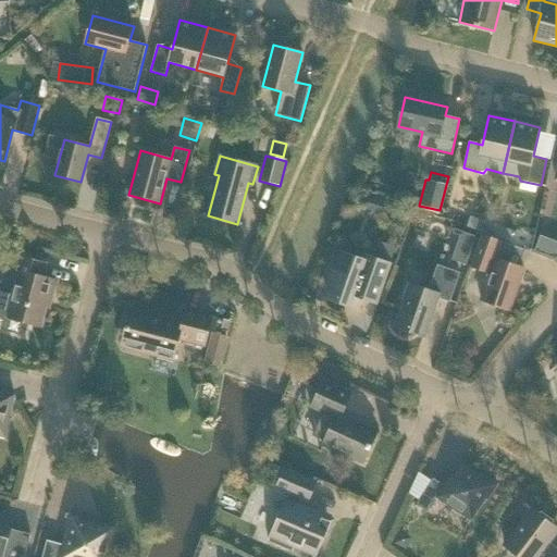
[(385,200),(374,197),(371,207),(382,210),(385,200)]
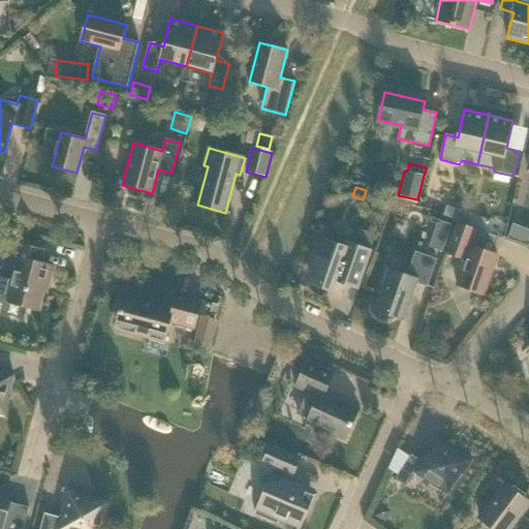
[(446,207),(443,217),(484,231),(487,221),(446,207)]
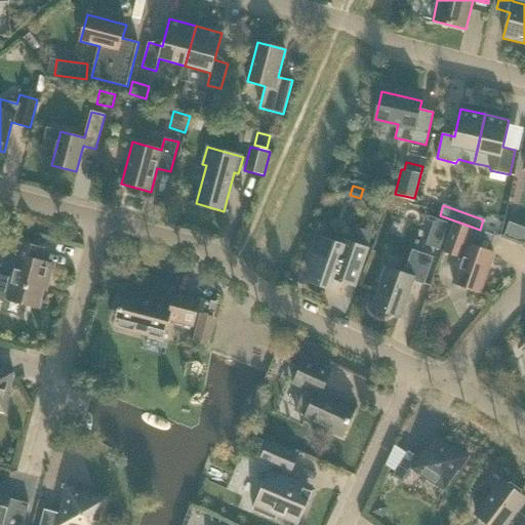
[(441,235),(445,223),(436,218),(431,232),(441,235)]
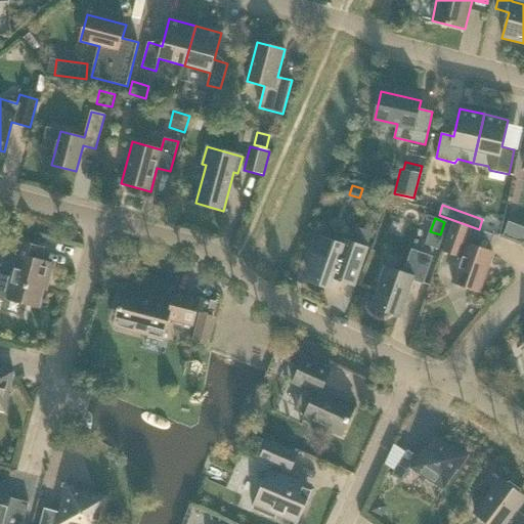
[(452,282),(479,292),(493,253),(488,251),(494,235),(454,221),(444,251),(462,258),(452,282)]
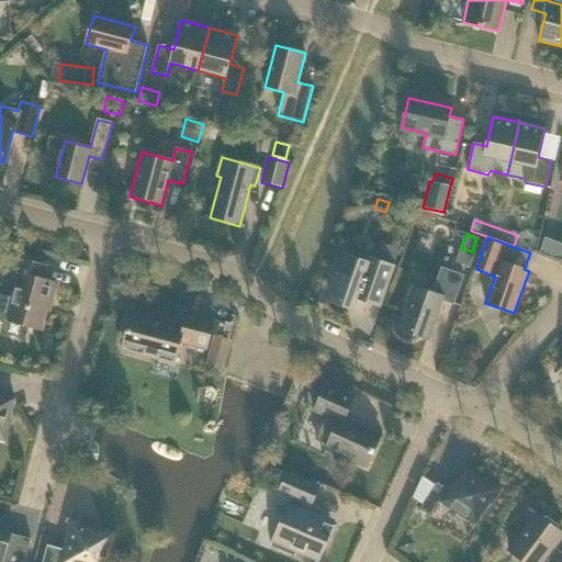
[(546,238),(537,248),(544,256),(553,246),(546,238)]
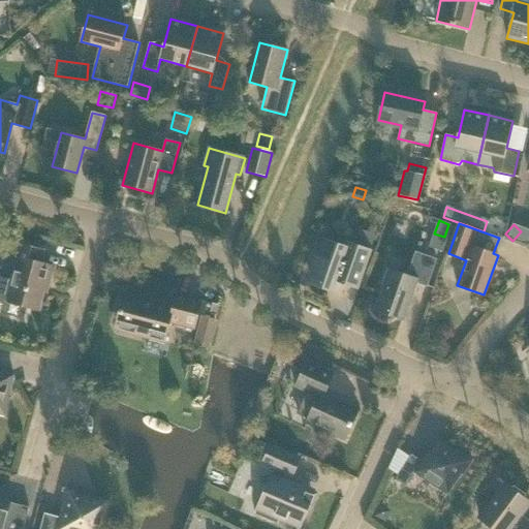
[(310,279),(338,289),(341,281),(356,286),(369,250),(353,244),(351,249),(324,240),(310,279)]
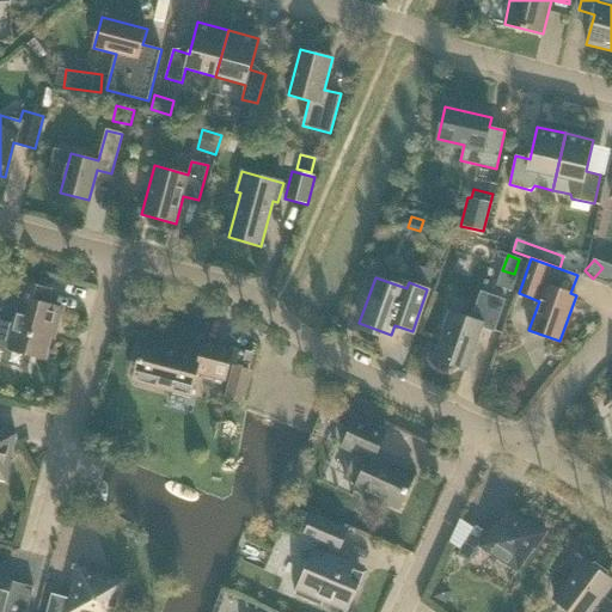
[(47,305),(50,289),(20,281),(13,307),(19,308),(14,324),(0,319),(0,360),(29,368),(32,355),(46,359),(53,329),(56,330),(62,308),(47,305)]
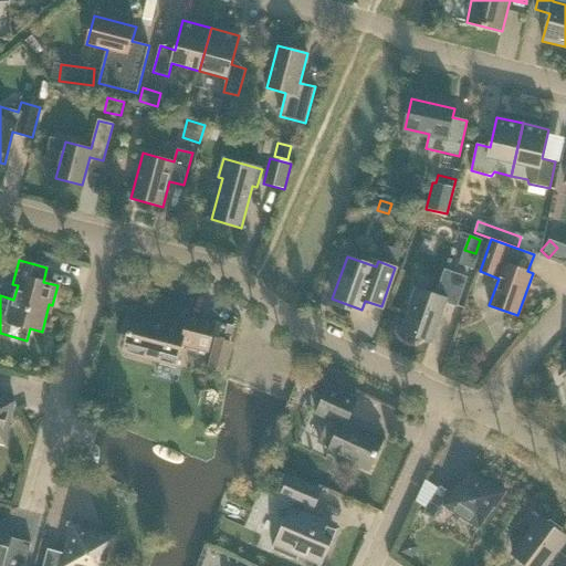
[(457,306),(468,278),(444,270),(436,295),(415,287),(408,305),(412,306),(404,328),(431,338),(444,302),(457,306)]
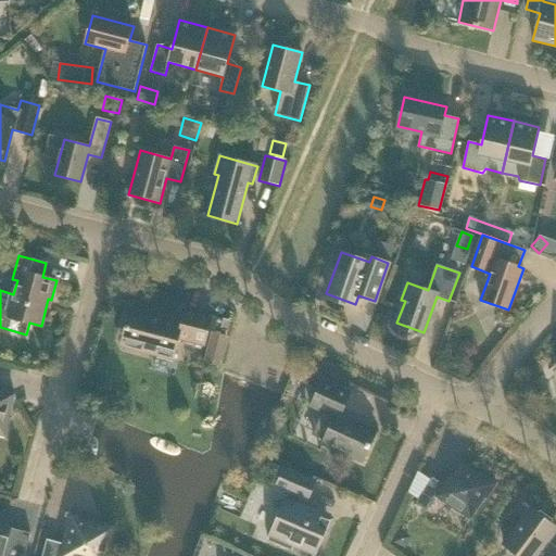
[(204,345),(212,316),(186,310),(182,323),(130,310),(123,340),(127,346),(174,359),(178,339),(204,345)]
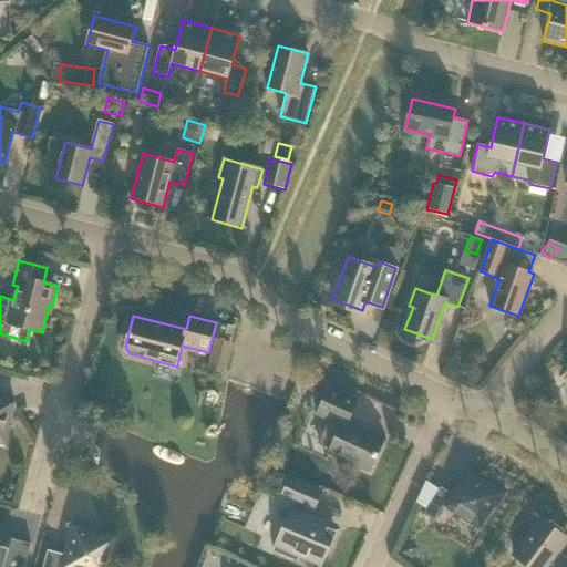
[(215,339),(207,370),(226,374),(234,343),(215,339)]
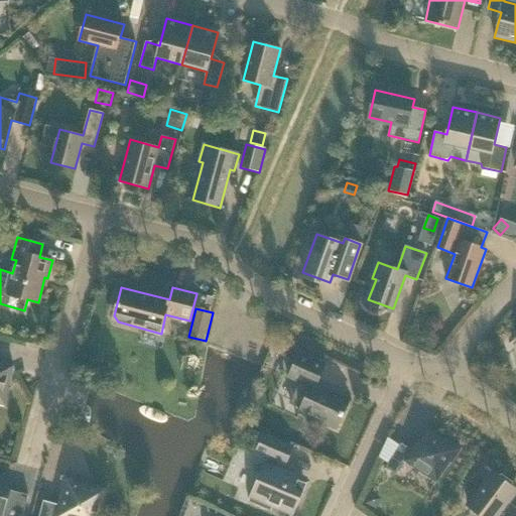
[(435,315),(434,315),(433,315),(431,316),(430,316),(429,317),(428,318),(428,319),(427,320),(427,321),(427,323),(427,325),(427,326),(428,327),(428,328),(429,329),(430,329),(431,330),(433,330),(434,330),(435,330),(436,330),(437,329),(438,329),(439,328),(440,327),(440,326),(441,325),(441,323),(441,321),(440,320),(440,319),(439,318),(438,317),(437,316),(436,316),(435,315)]
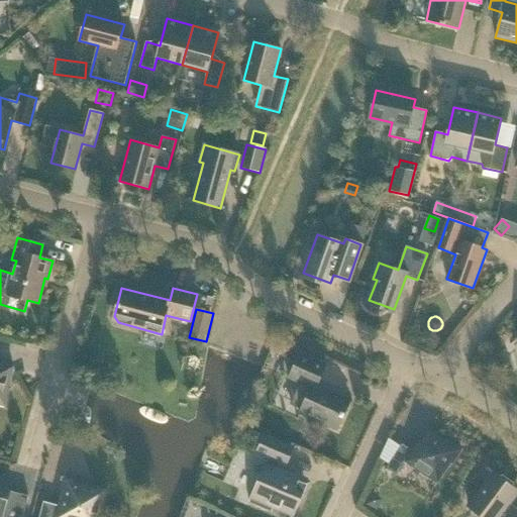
[(337,430),(350,401),(317,386),(326,366),(300,353),(289,378),(300,383),(297,389),(298,390),(291,404),(302,409),(300,413),(337,430)]
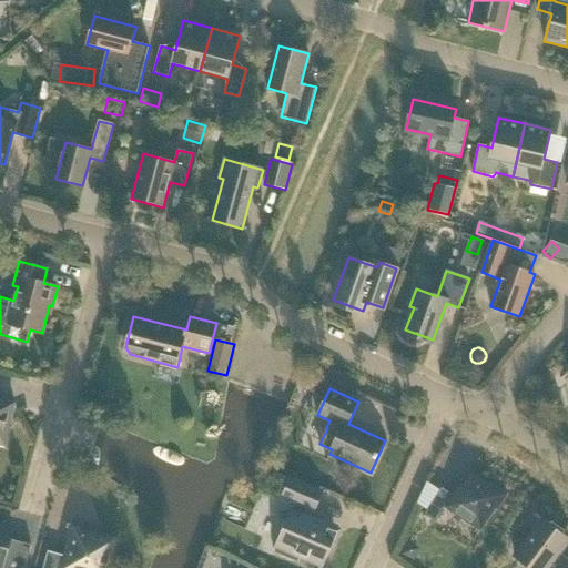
[(0,445),(6,447),(11,427),(9,427),(16,403),(0,398),(0,445)]
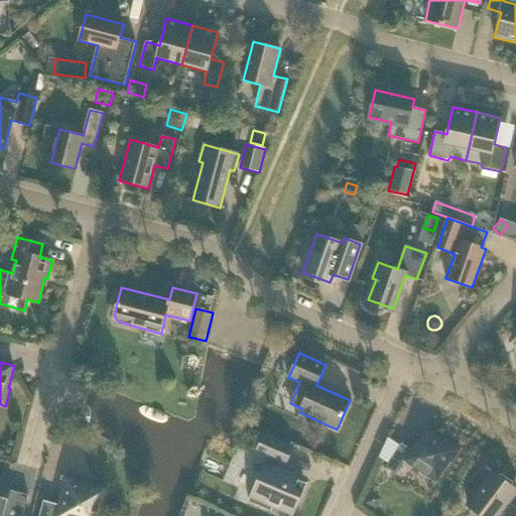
[(430,490),(435,482),(436,482),(449,462),(452,464),(462,448),(446,439),(445,441),(425,428),(411,449),(401,443),(386,467),(396,474),(404,462),(420,472),(415,480),(430,490)]
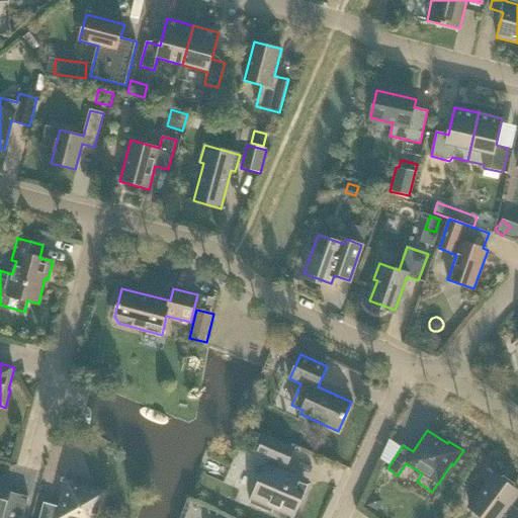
[(292,517),(307,486),(277,472),(281,463),(286,465),(293,449),(265,436),(257,453),(269,458),(266,465),(250,503),(272,512),(275,505),(293,513),(291,517),(292,517)]
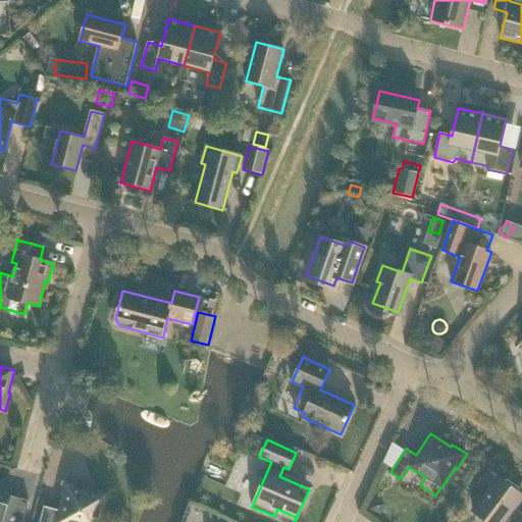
[(521,521),(521,513),(515,508),(521,497),(521,494),(499,477),(473,512),(485,521),(521,521)]
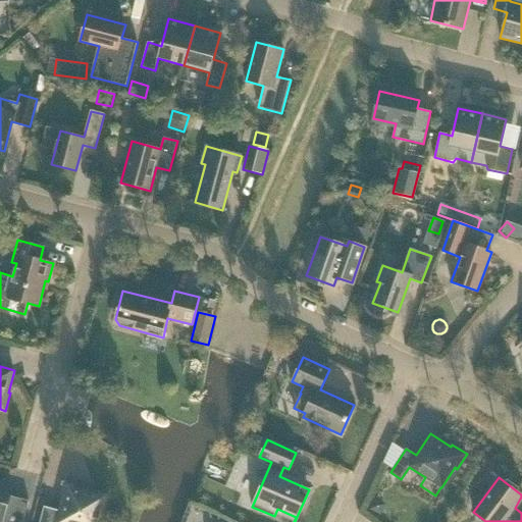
[(22,521),(29,503),(9,498),(12,485),(0,481),(0,521),(22,521)]
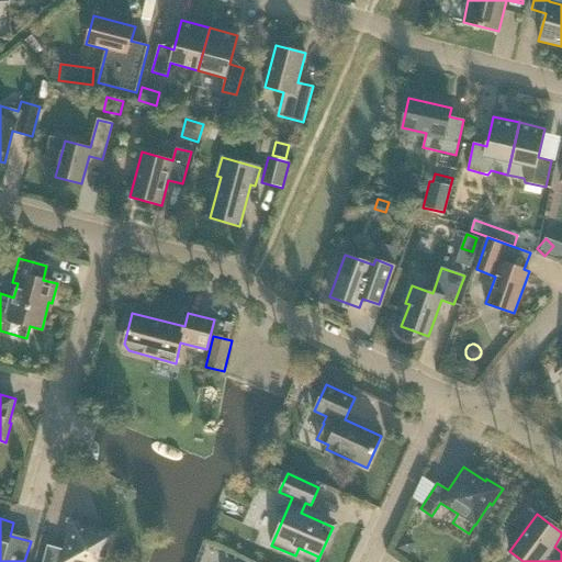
[(71,519),(66,538),(68,539),(65,550),(47,546),(43,561),(110,561),(111,558),(109,558),(115,534),(89,526),(89,524),(71,519)]
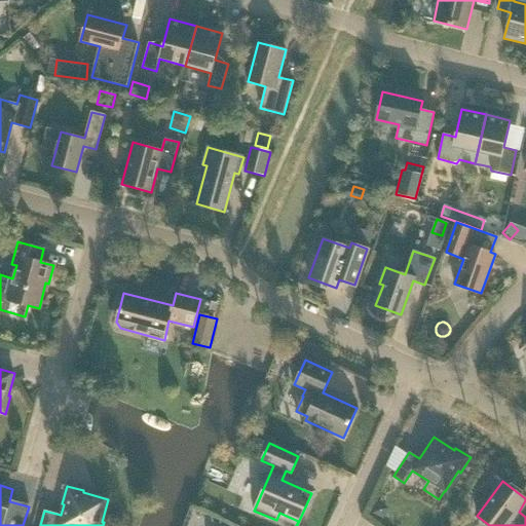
[(377,500),(371,512),(383,518),(388,506),(377,500)]
